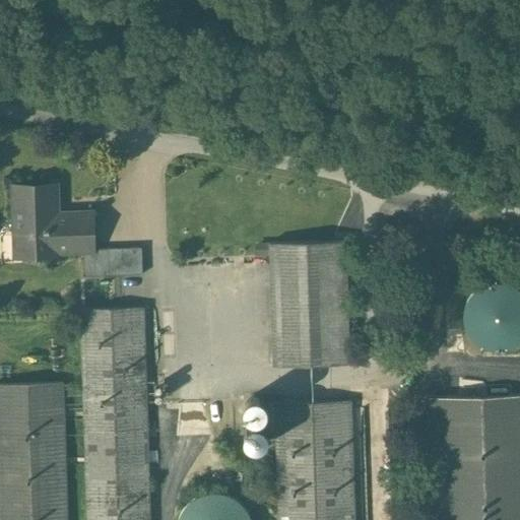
[(56,183),(13,185),(15,256),(82,254),(82,249),(93,248),(92,211),(57,212),(56,183)]
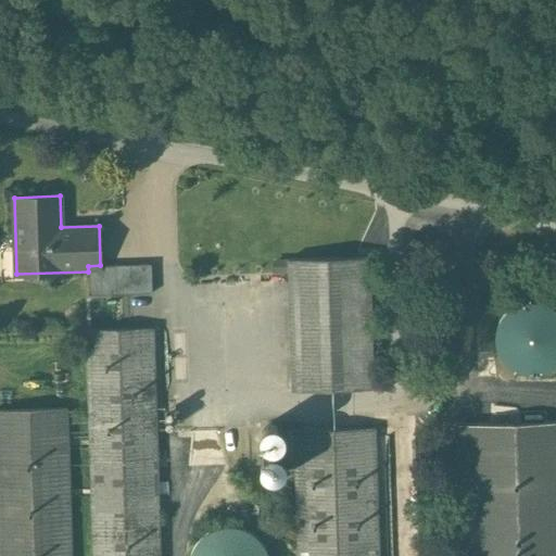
[(369,257),(288,260),(292,391),(374,388),(369,257)]
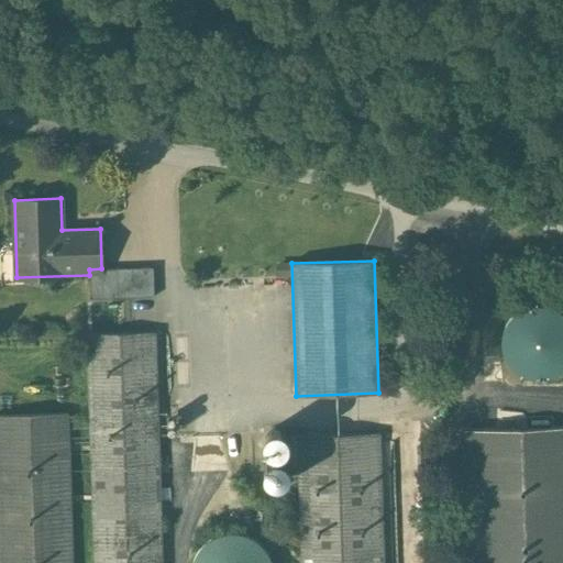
[(101,268),(89,269),(89,275),(91,299),(154,297),(154,267),(101,268)]
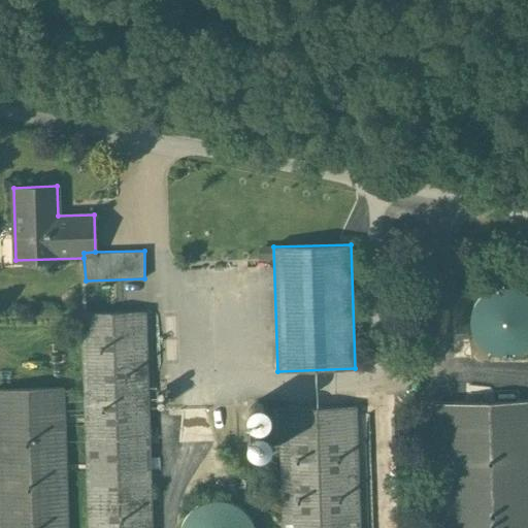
[(476,302),(473,309),(471,317),(471,324),(472,330),(475,337),(480,343),(485,348),(491,352),(498,354),(505,355),(513,355),(520,353),(526,349),(527,347),(527,294),(527,293),(521,289),(514,287),(506,286),(499,287),(492,289),(486,292),(481,297),(476,302)]
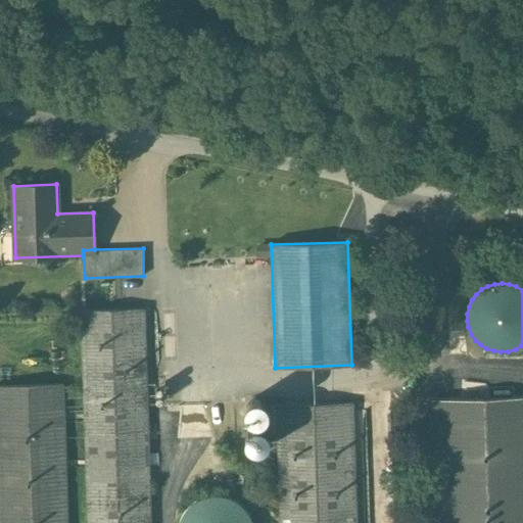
[(151,522),(145,307),(81,310),(87,522),(151,522)]
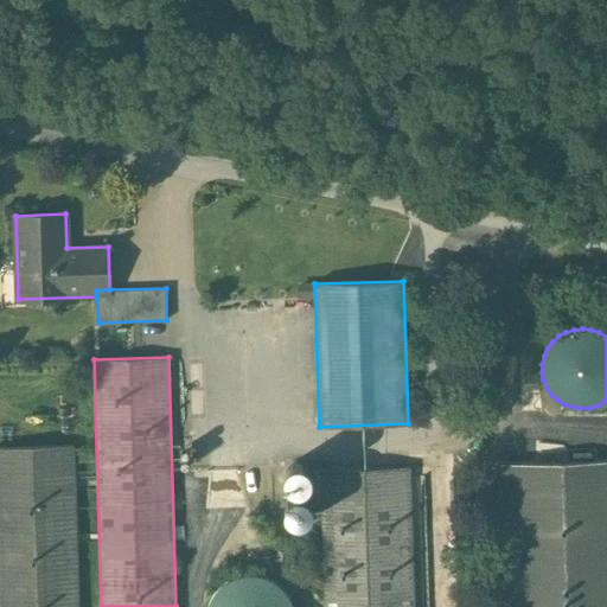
[(77,606),(74,445),(0,447),(0,606),(77,606)]
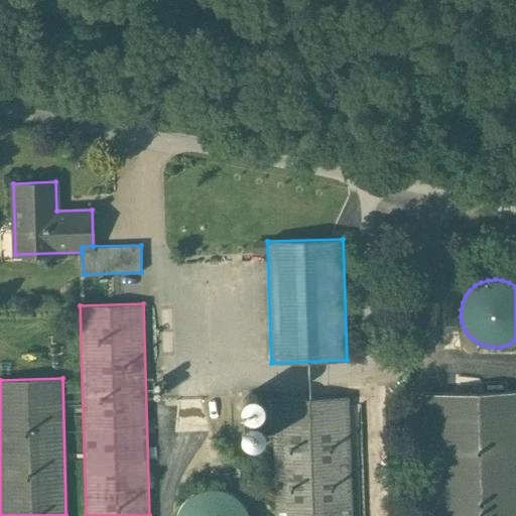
[(515,515),(515,391),(425,394),(429,515),(515,515)]
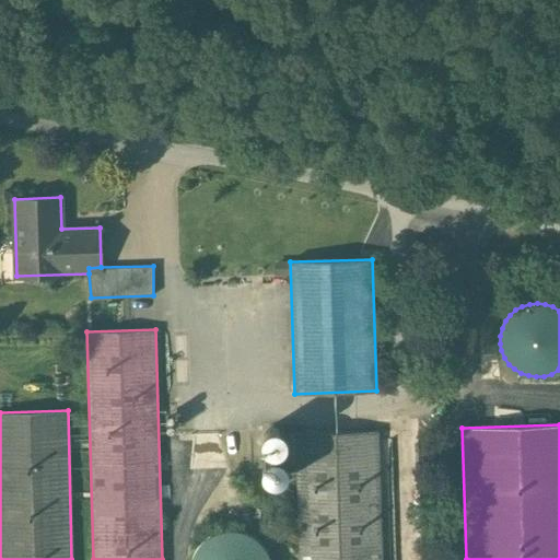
[(264,438),(264,441),(265,444),(266,447),(269,450),(271,451),(276,452),(279,452),(282,451),(284,448),(287,446),(289,443),(289,440),(289,436),(288,433),(287,430),(283,428),(280,427),(277,426),(273,426),(270,427),(268,429),(266,431),(264,434),(264,438)]
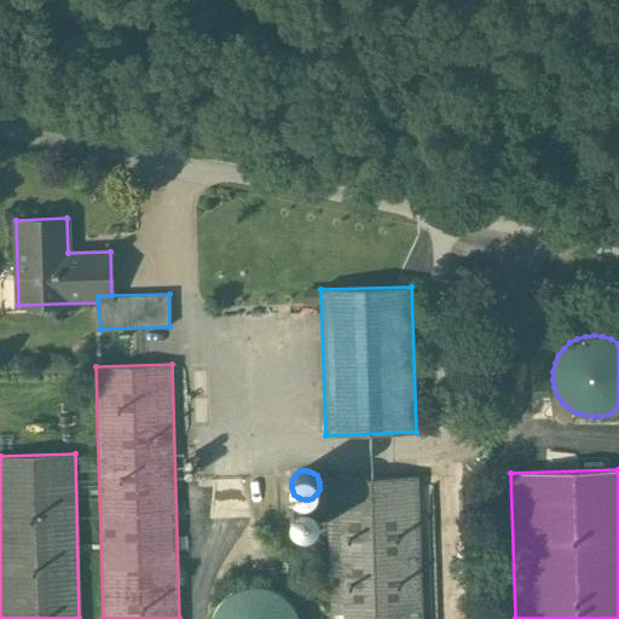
[(422,618),(417,478),(327,480),(331,618),(422,618)]
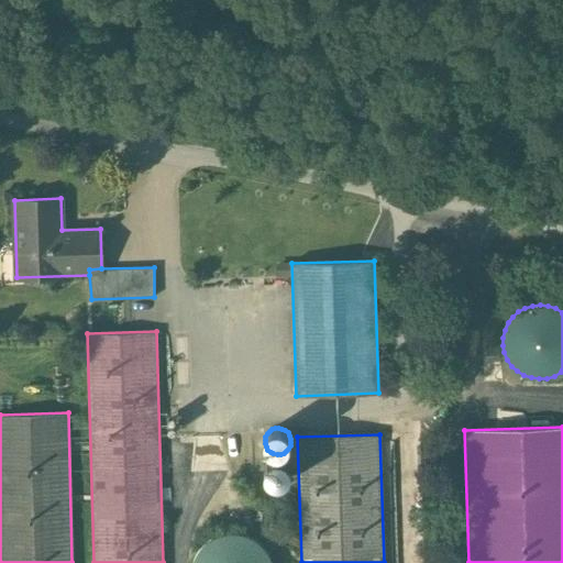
[(273,460),(269,461),(267,464),(266,466),(265,471),(265,474),(266,477),(268,479),(271,482),(274,484),(277,484),(280,484),(284,483),(287,481),(289,478),(290,475),(291,472),(291,468),(290,465),(288,463),(286,460),(283,459),(279,457),(276,459),(273,460)]
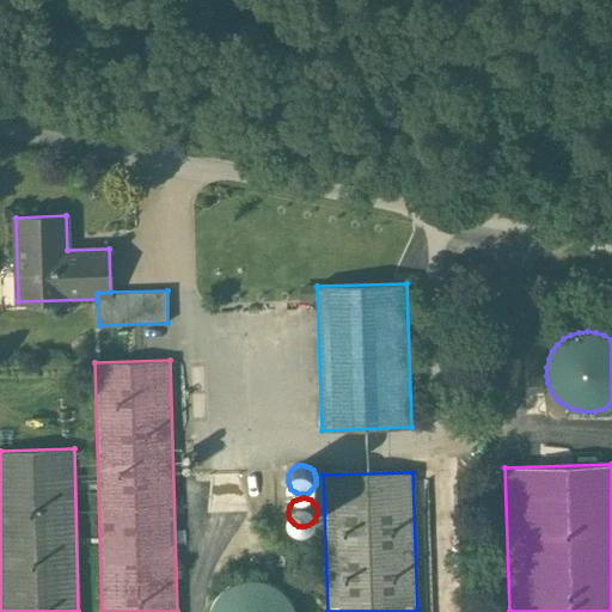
[(215,600),(212,606),(209,611),(295,611),(294,607),(291,600),(286,594),(280,589),(274,586),(268,582),(261,581),(252,580),(245,580),(238,582),(232,585),(225,589),(220,594),(215,600)]
